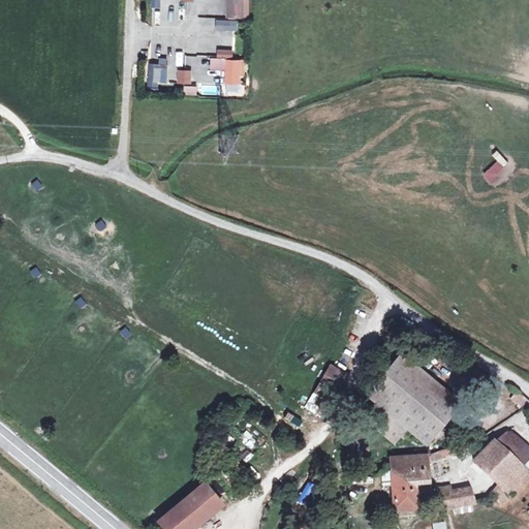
[(249,19),(248,0),(224,0),(225,19),(249,19)]
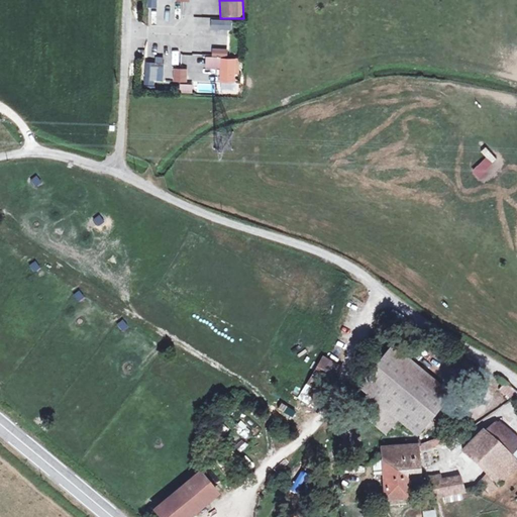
[(233,22),(212,21),(212,31),(233,32),(233,22)]
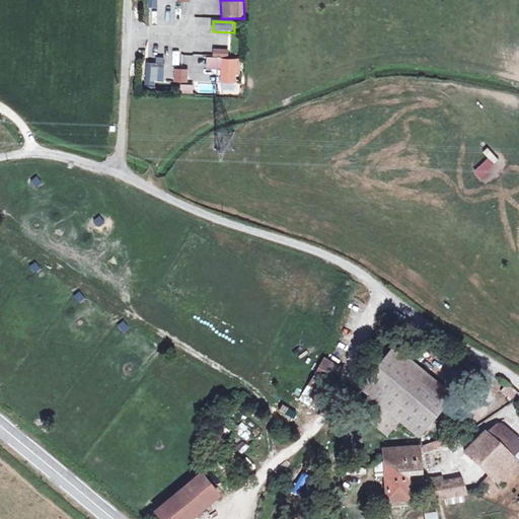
[(235,61),(223,61),(222,77),(235,78),(235,61)]
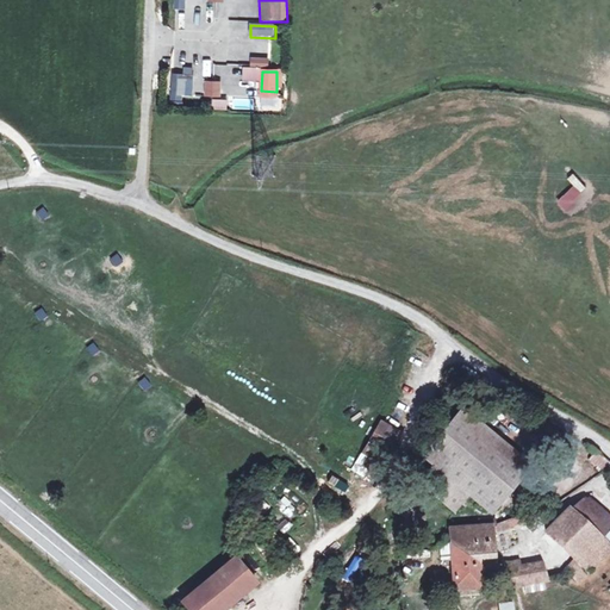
[(184,76),(173,75),(170,100),(181,101),(184,76)]
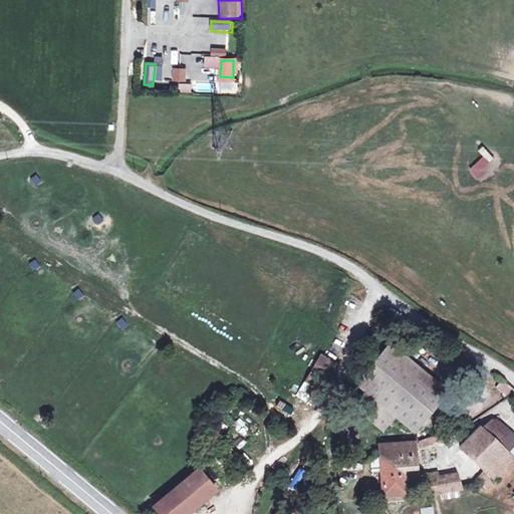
[(185,71),(175,70),(174,81),(185,82),(185,71)]
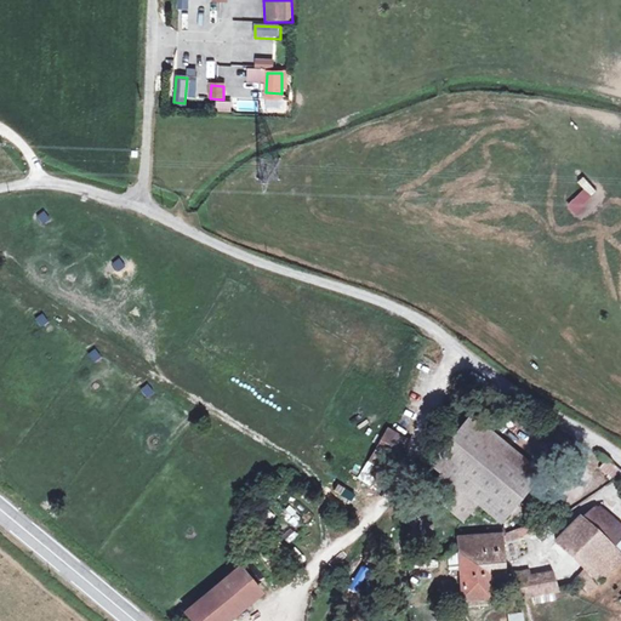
[(584,188),(573,198),(581,206),(591,197),(584,188)]
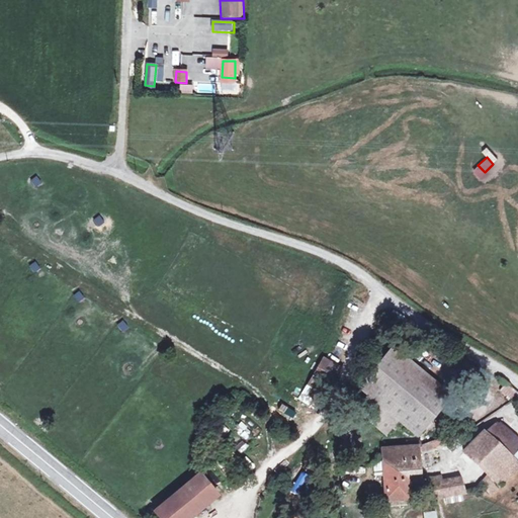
[(33,187),(41,183),(36,175),(29,179),(33,187)]
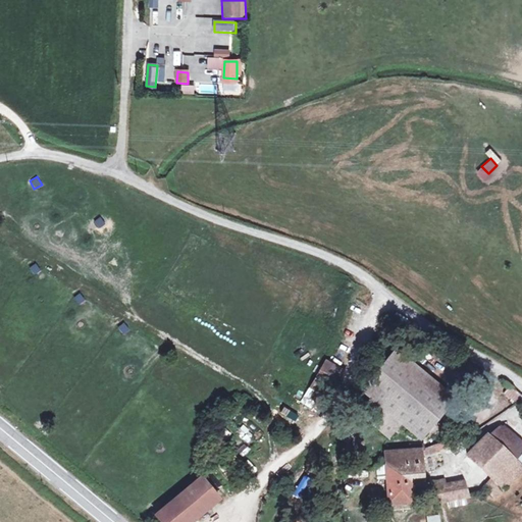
[(98,227),(105,223),(101,216),(94,221),(98,227)]
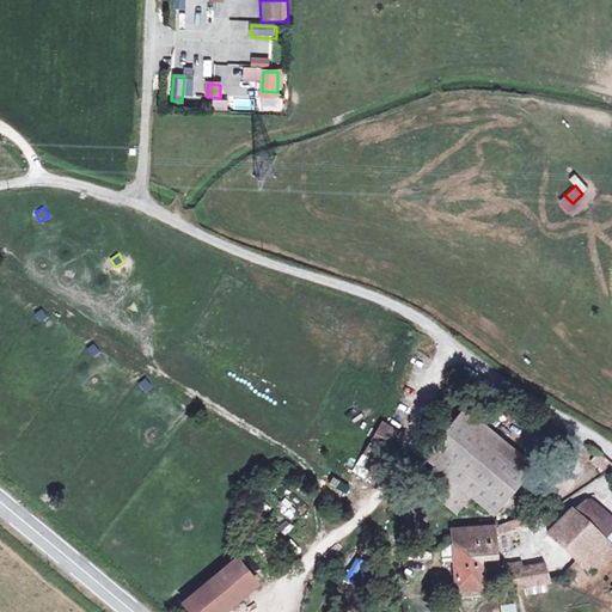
[(34,313),(40,323),(48,317),(43,307),(34,313)]
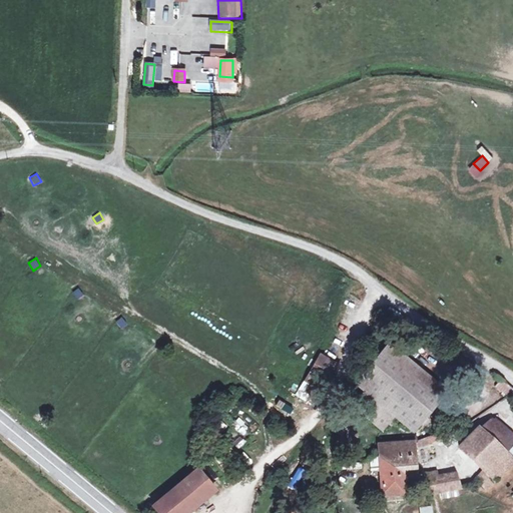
[(77,299),(84,295),(79,287),(72,292),(77,299)]
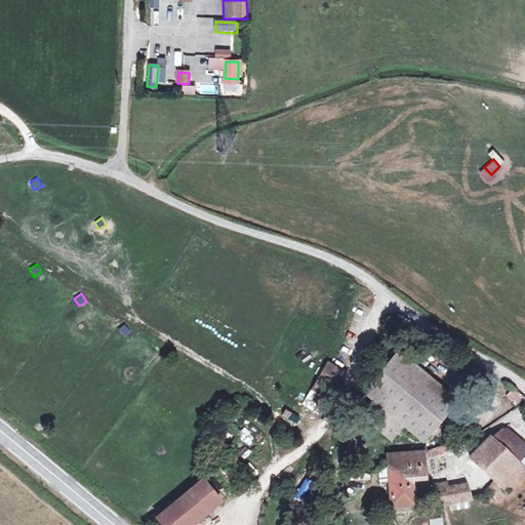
[(397,351),(362,395),(371,403),(402,428),(422,444),(457,400),(397,351)]
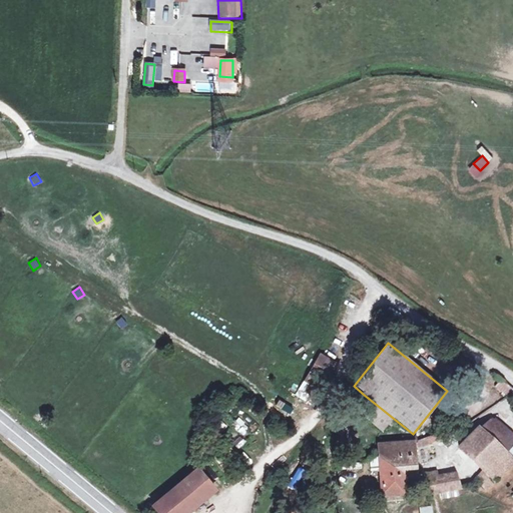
[(304,382),(308,384),(321,391),(325,394),(333,380),(329,378),(337,363),(320,353),(304,382)]
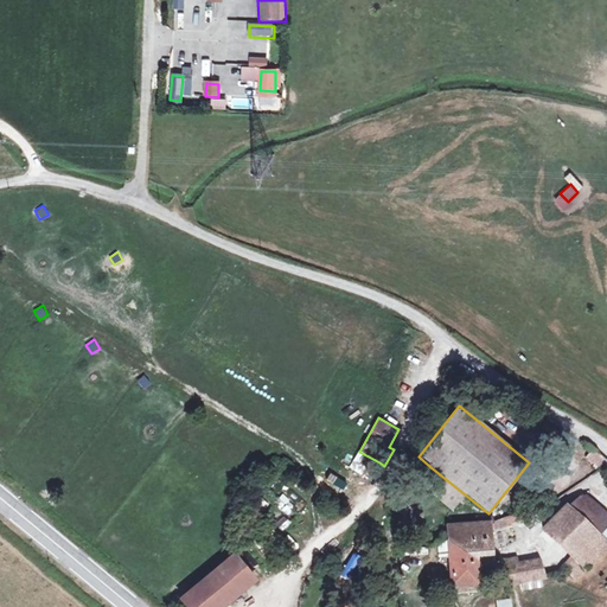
[(389,447),(394,449),(403,433),(398,429),(389,447)]
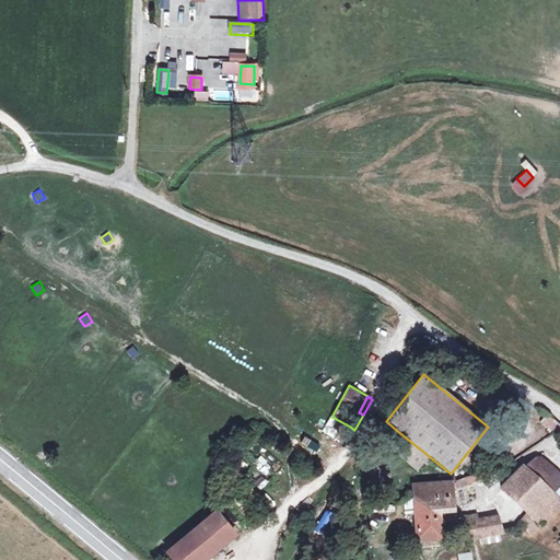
[(559,427),(559,424),(546,413),(539,422),(552,433),(559,427)]
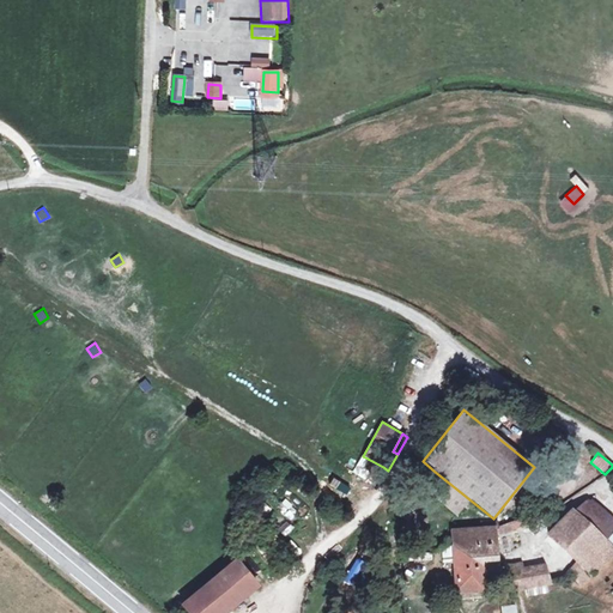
[(378,475),(383,467),(368,459),(363,467),(378,475)]
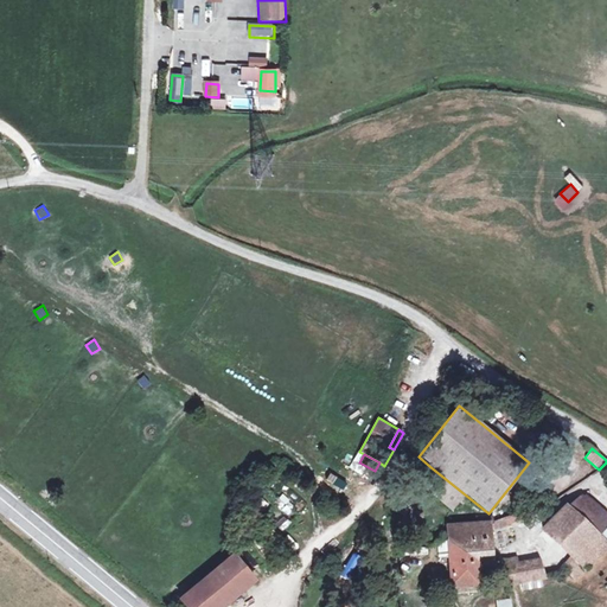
[(429,466),(416,484),(451,512),(465,494),(429,466)]
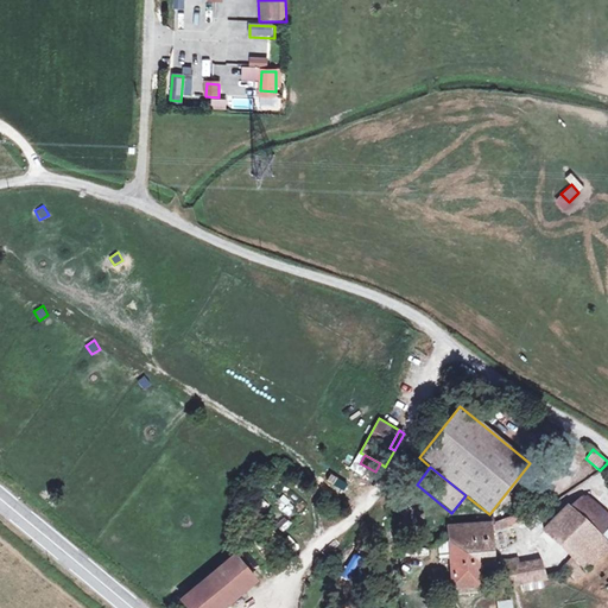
[(285,495),(278,500),(285,513),(293,508),(285,495)]
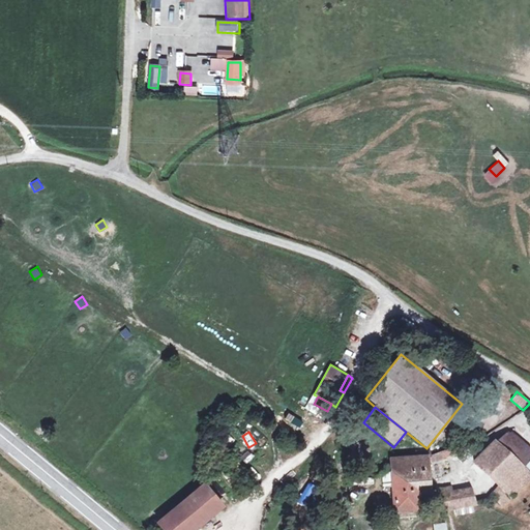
[(529,475),(529,452),(507,432),(495,442),(529,475)]
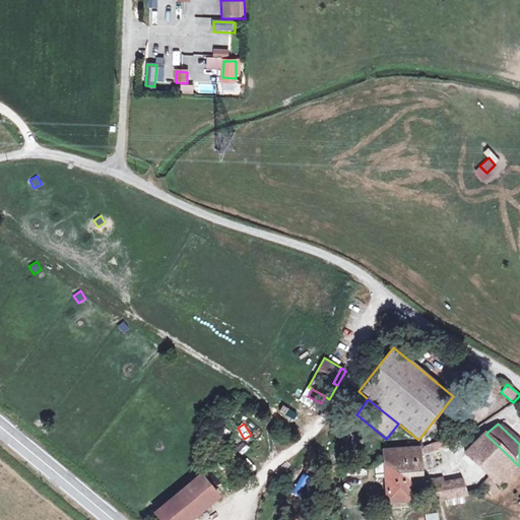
[(501,486),(519,466),(485,434),(483,433),(464,453),(490,476),(501,486)]
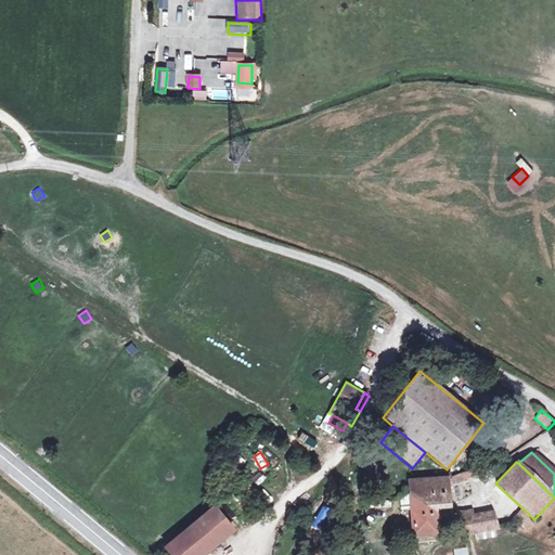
[(476,467),(452,477),(451,477),(451,478),(452,485),(478,474),(476,467)]
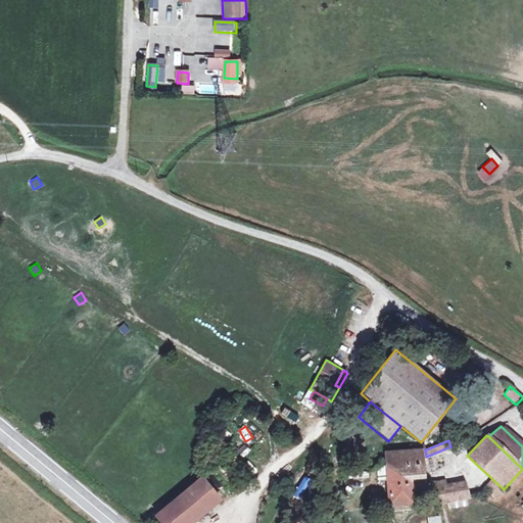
[(422,452),(413,452),(385,454),(387,466),(401,465),(401,470),(409,469),(410,478),(424,478),(422,452)]
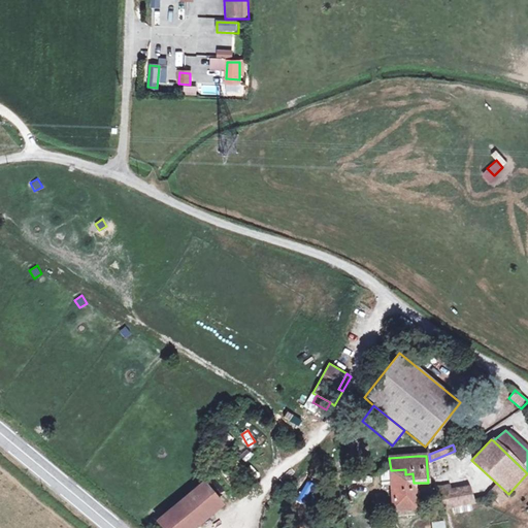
[(394,508),(416,507),(414,483),(413,473),(405,474),(405,469),(391,470),(394,508)]
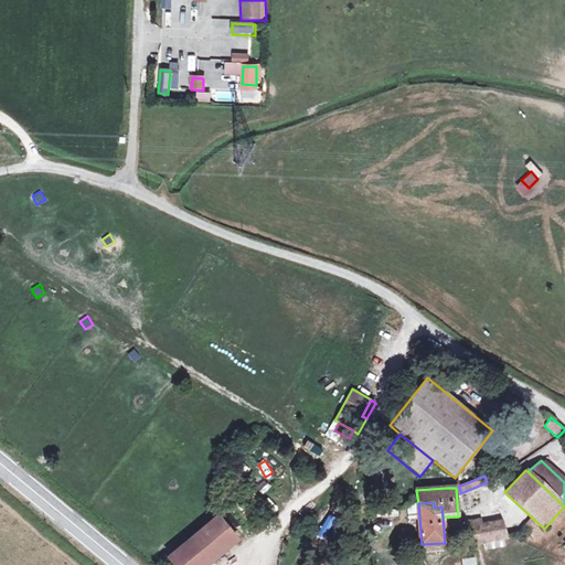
[(168,557),(173,564),(205,564),(236,541),(217,516),(168,557)]
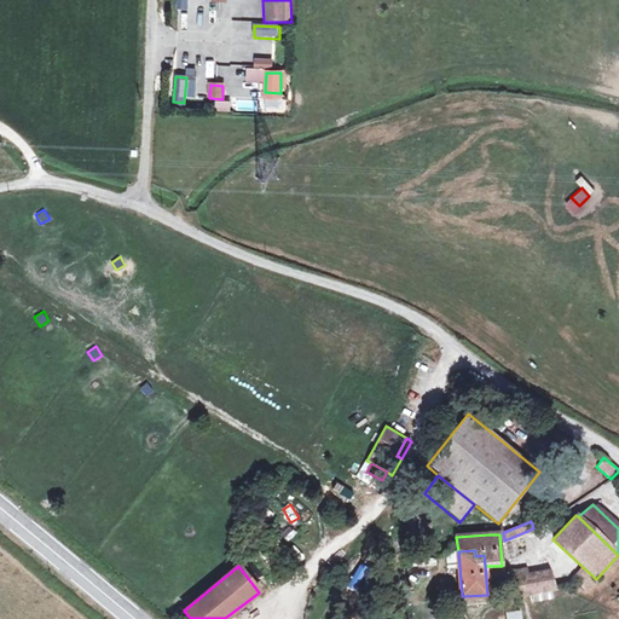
[(509,570),(510,577),(528,573),(527,566),(509,570)]
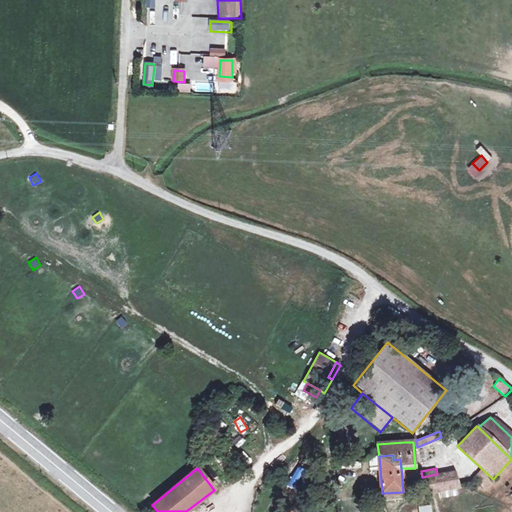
[(483,488),(489,482),(493,479),(482,469),(474,477),(473,479),(483,488)]
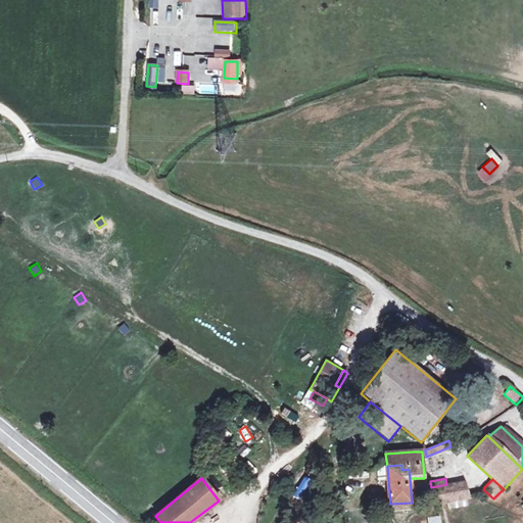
[(446,484),(431,487),(435,503),(469,496),(464,481),(446,484)]
